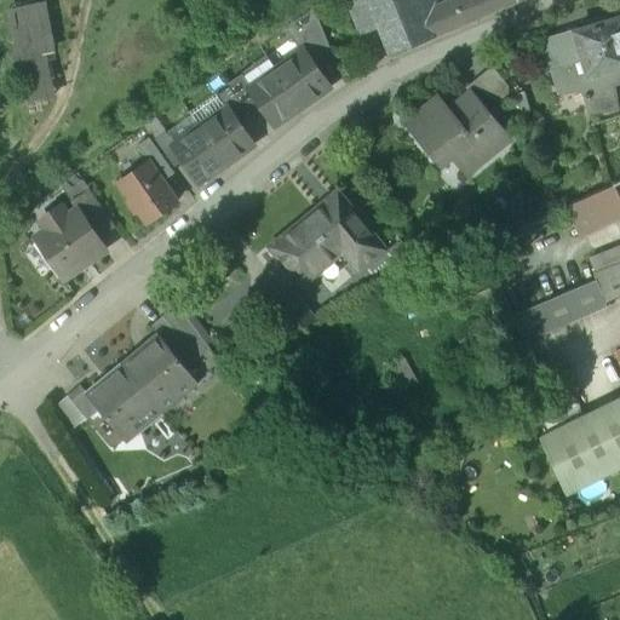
[(58,93),(38,0),(35,0),(0,7),(19,102),(58,93)]
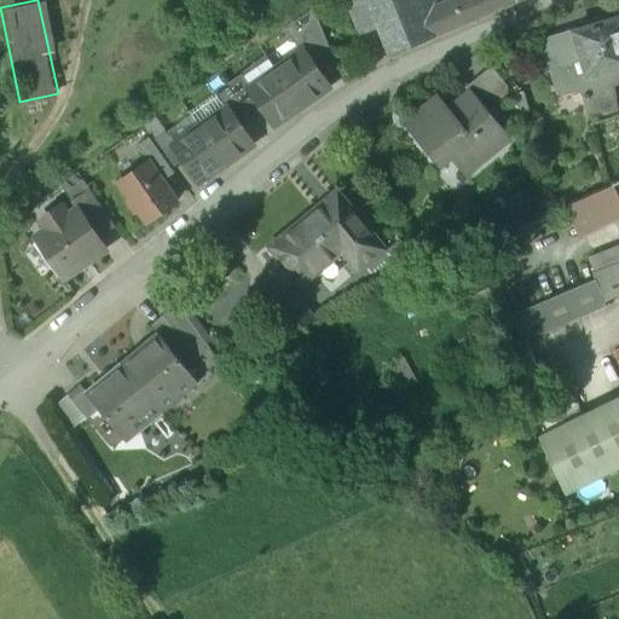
[(379,28),(366,0),(346,0),(360,34),(379,28)]
